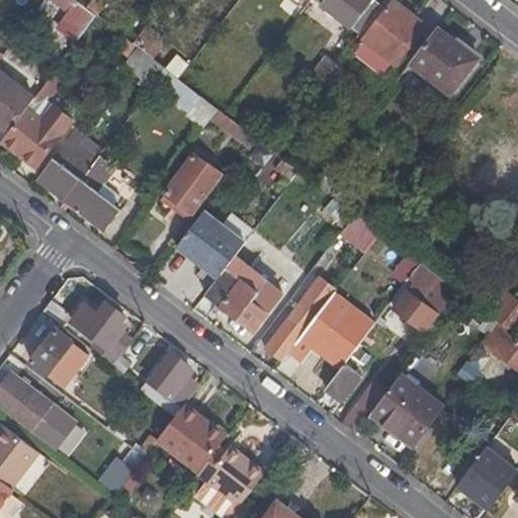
[(56,0),(90,25),(97,17),(85,7),(75,0),(56,0)]
